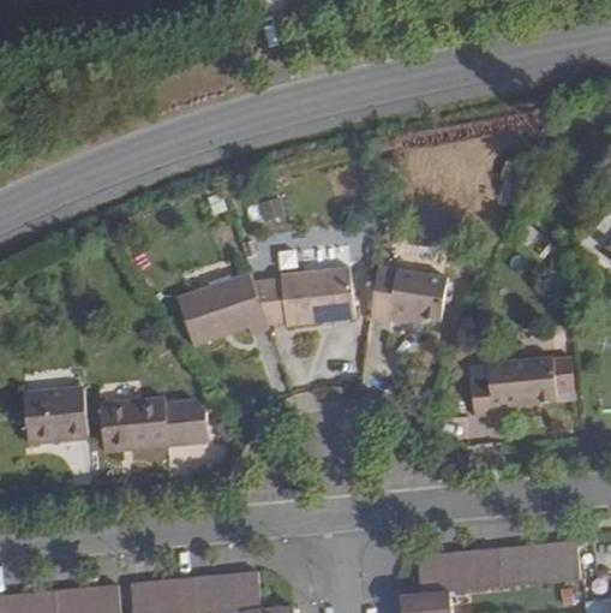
[(610,239),(600,255),(610,262),(610,239)]
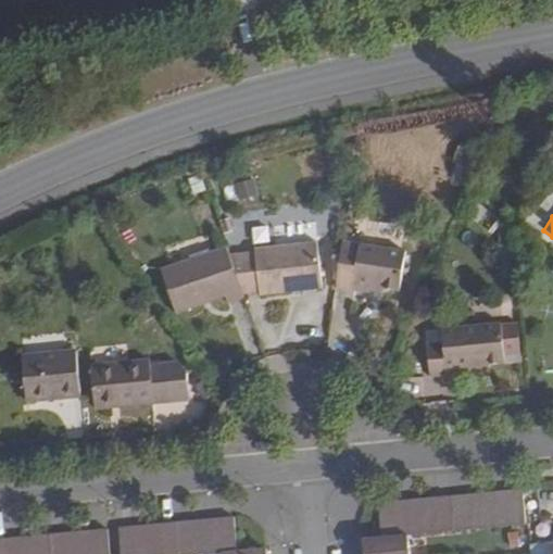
[(404,249),(343,238),(336,287),(384,294),(385,286),(399,288),(404,249)]
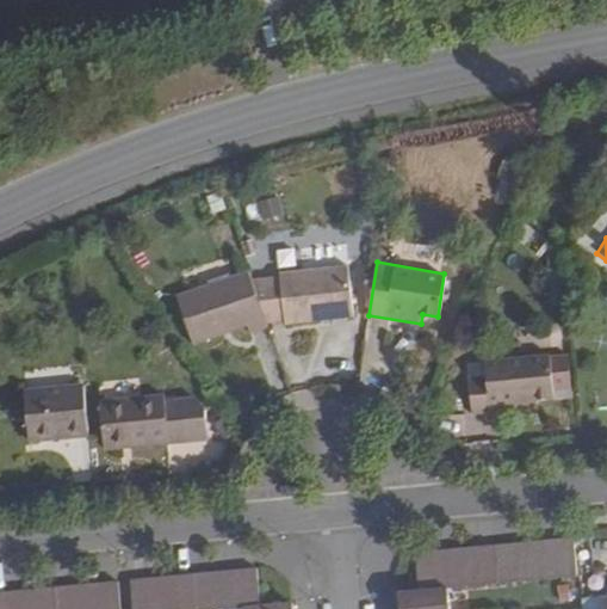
[(258,290),(270,326),(309,320),(345,315),(354,314),(348,263),(282,272),(283,287),(258,290)]
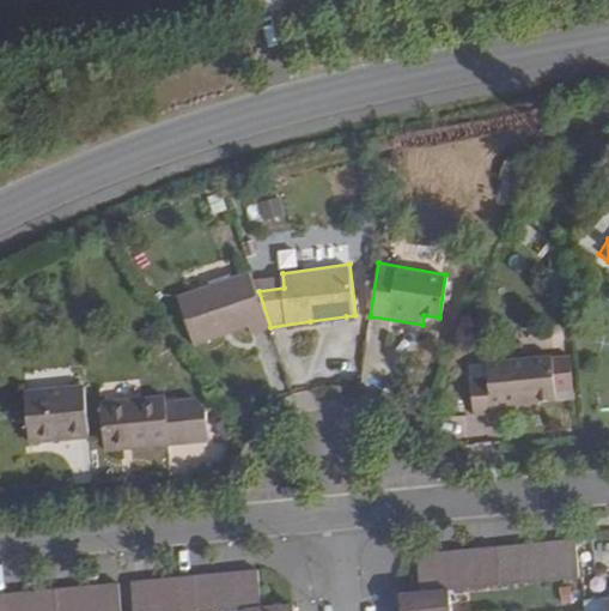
[(259,291),(251,271),(180,295),(196,342),(249,326),(253,333),(270,327),(259,291)]
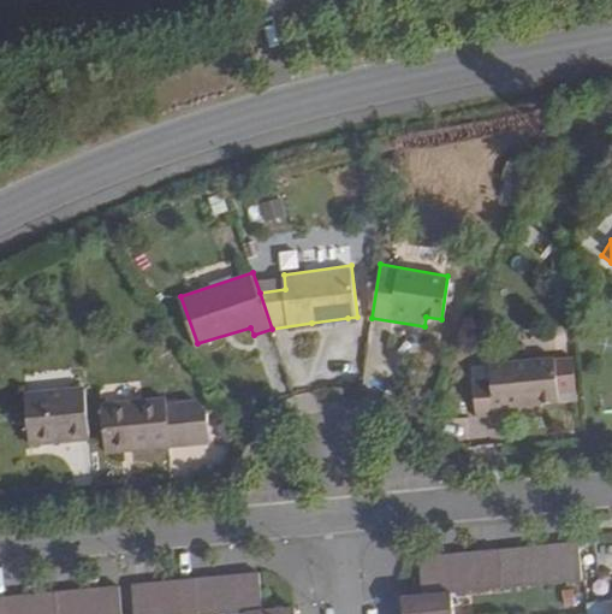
[(554,400),(576,399),(571,355),(551,356),(554,400)]
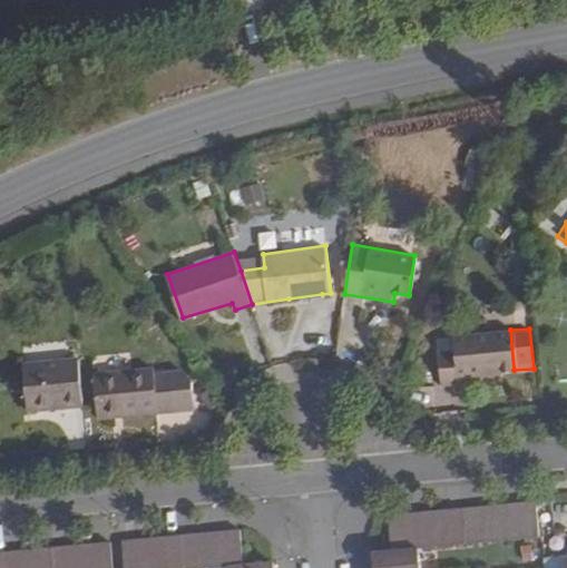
[(495,372),(514,370),(510,330),(450,336),(451,351),(434,352),(438,385),(496,380),(495,372)]
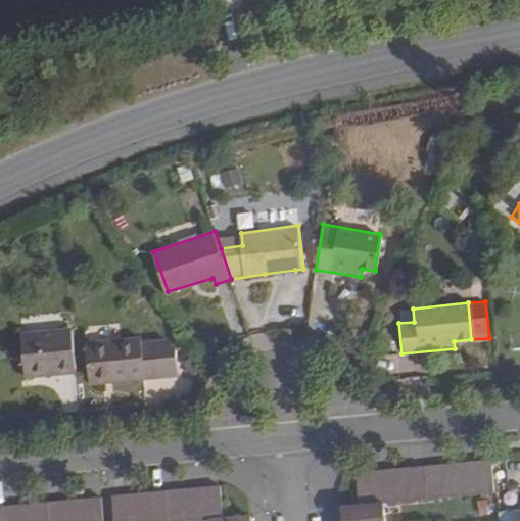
[(76,369),(72,326),(21,330),(22,342),(24,358),(25,373),(76,369)]
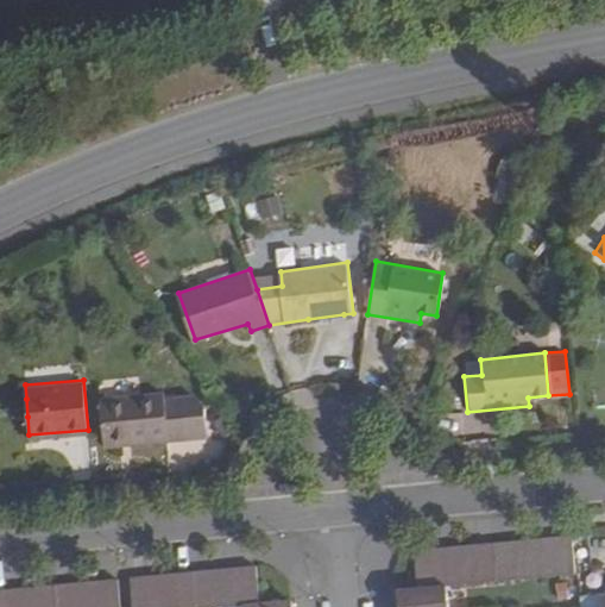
[(104,444),(186,437),(184,411),(202,408),(191,394),(162,398),(162,392),(100,398),(104,444)]
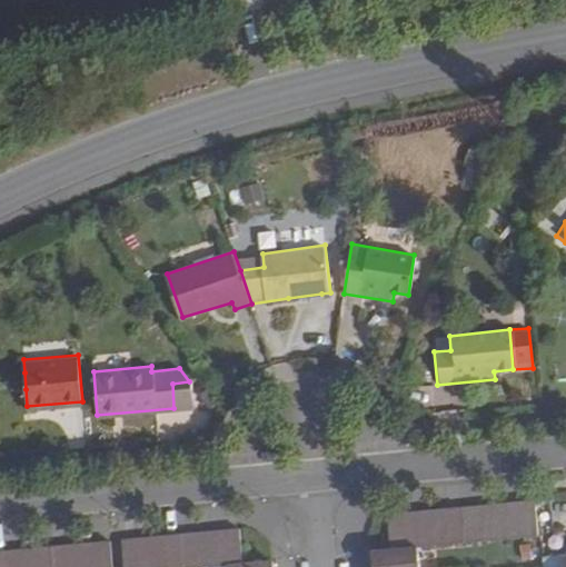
[(26,389),(25,372),(13,374),(15,390),(26,389)]
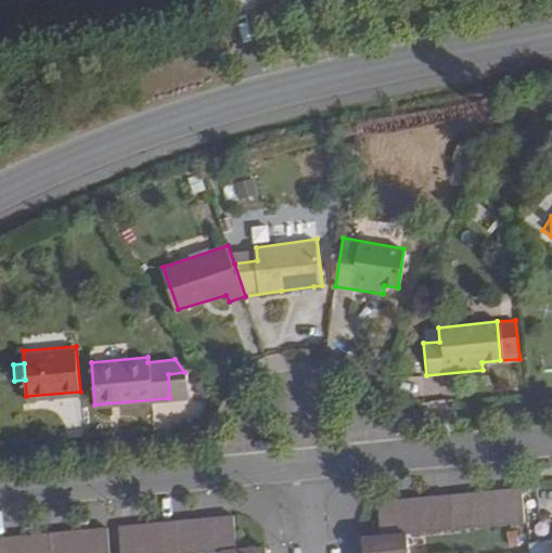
[(168,374),(169,398),(187,396),(184,372),(168,374)]
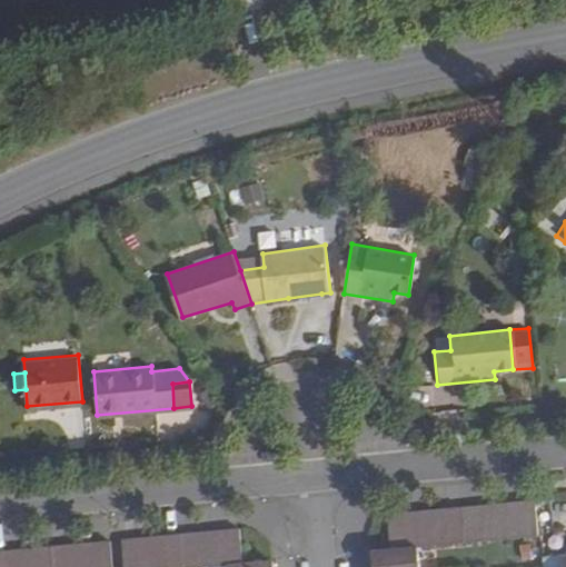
[(211,405),(219,399),(210,387),(202,393),(211,405)]
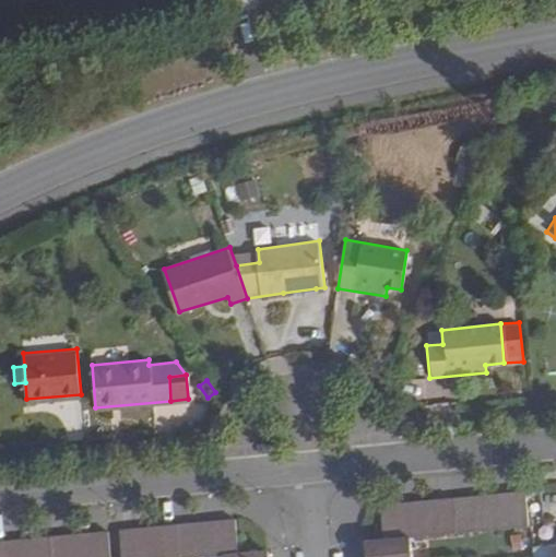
[(527,526),(523,492),(509,493),(512,528),(527,526)]
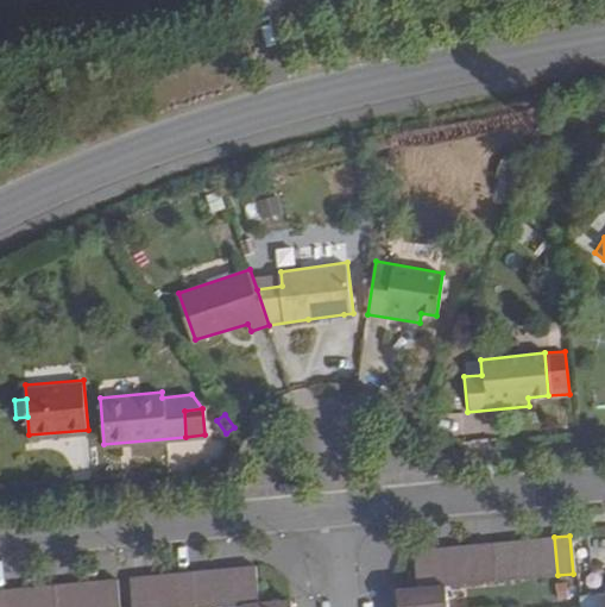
[(558,575),(554,537),(537,538),(541,577),(558,575)]
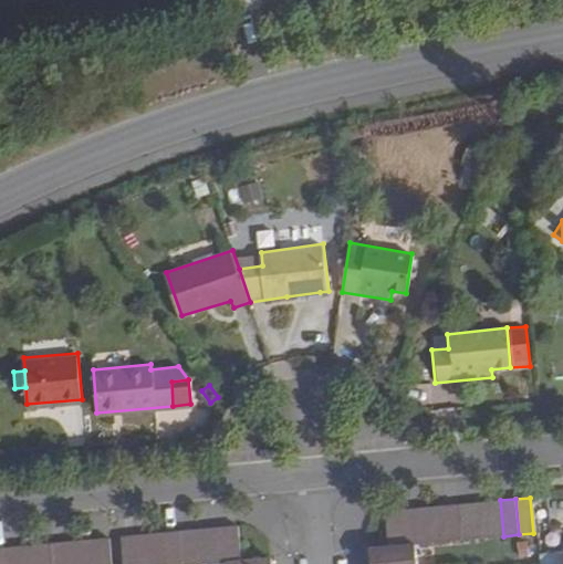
[(503,536),(500,500),(486,502),(489,538),(503,536)]
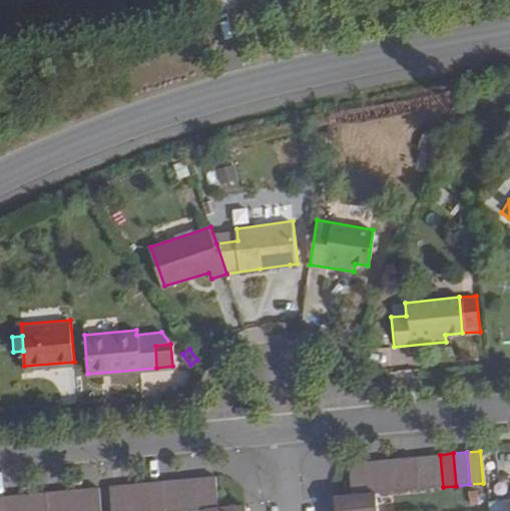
[(443,487),(440,455),(426,456),(429,488),(443,487)]
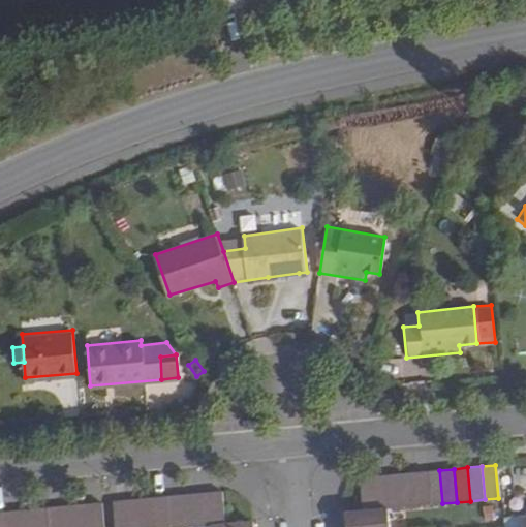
[(442,503),(439,470),(426,471),(429,504),(442,503)]
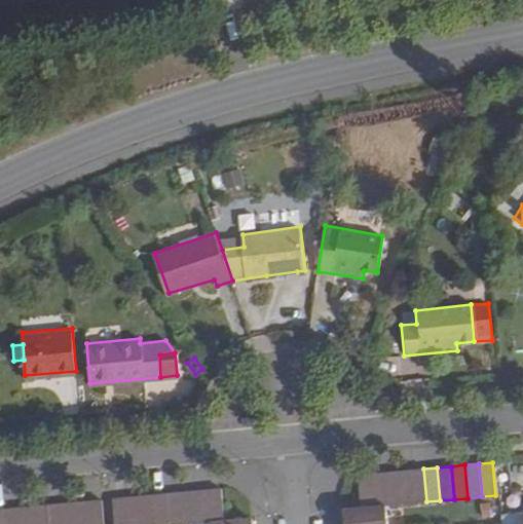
[(426,501),(423,469),(410,471),(413,502),(426,501)]
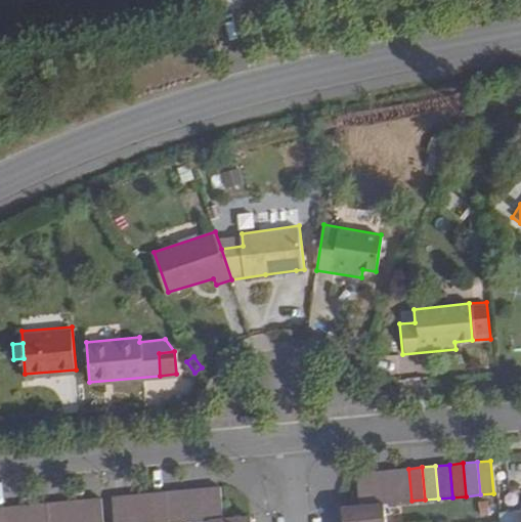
[(411,501),(408,469),(395,470),(398,503),(411,501)]
